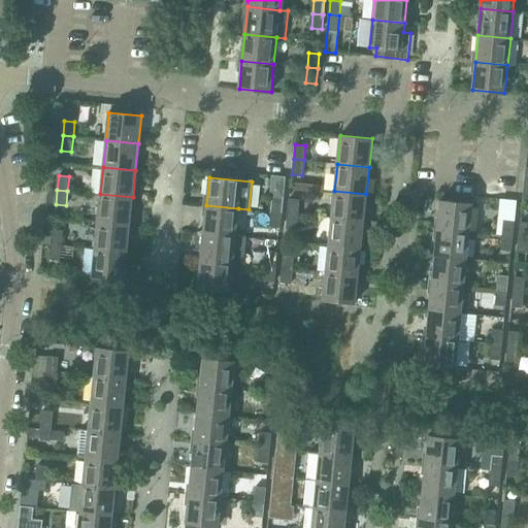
[(334,191),(332,218),(364,221),(366,194),(334,191)]
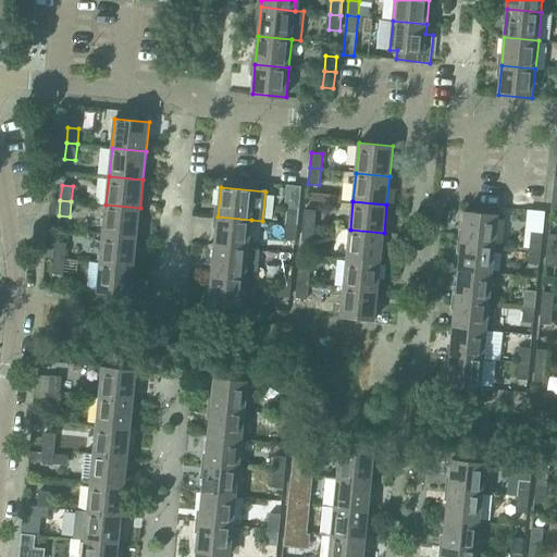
[(106,205),(103,234),(137,237),(140,208),(106,205)]
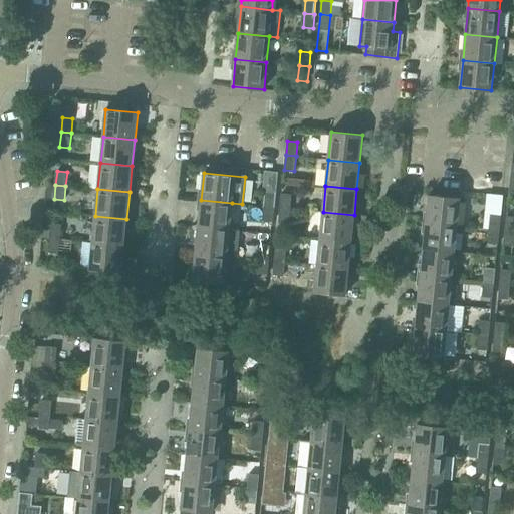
[(266,192),(264,206),(274,207),(276,193),(266,192)]
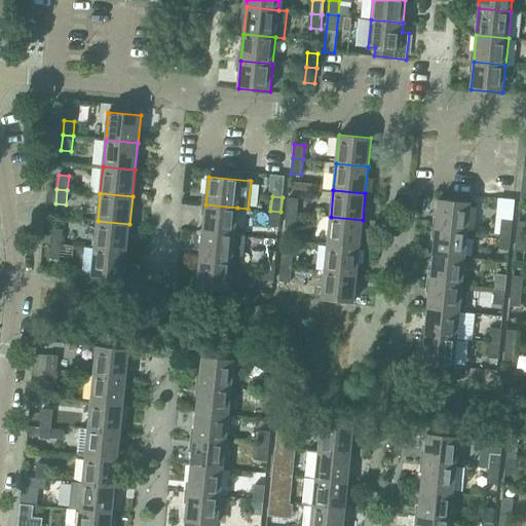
[(289,197),(287,213),(297,214),(299,198),(289,197)]
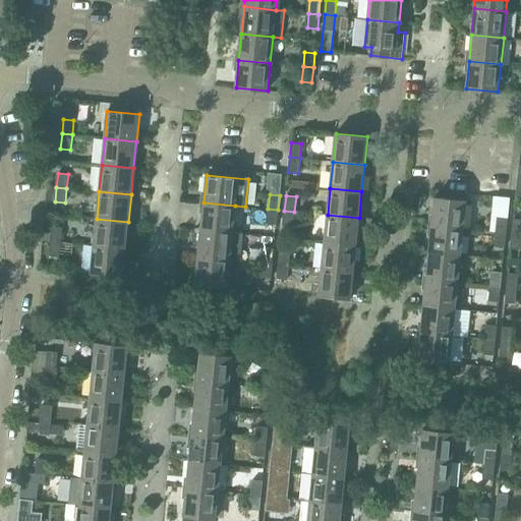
[(435,197),(431,225),(465,229),(468,201),(435,197)]
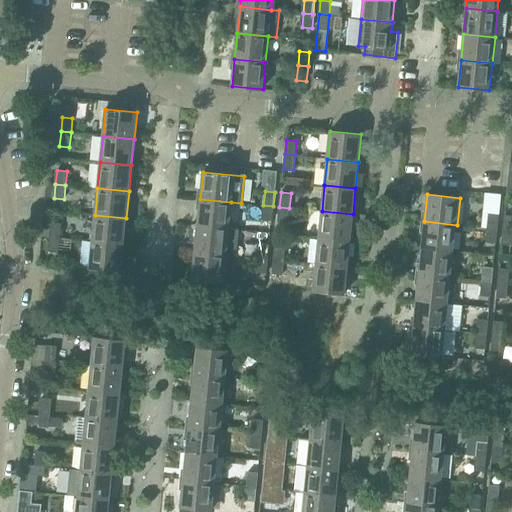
[(200,199),(197,225),(229,228),(231,202),(200,199)]
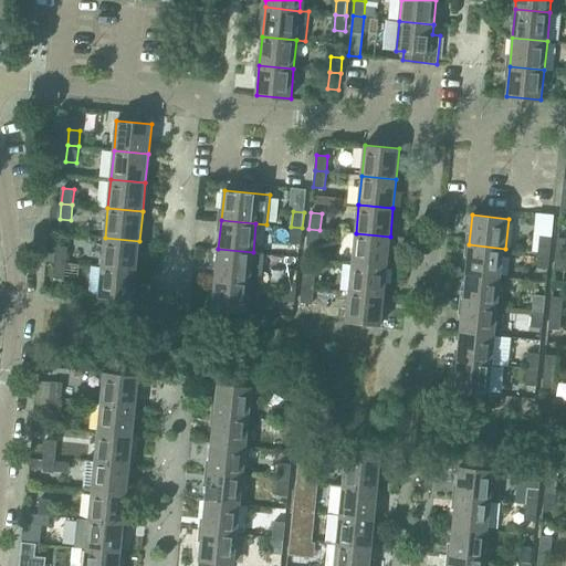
[(302,228),(291,227),(290,242),(301,243),(302,228)]
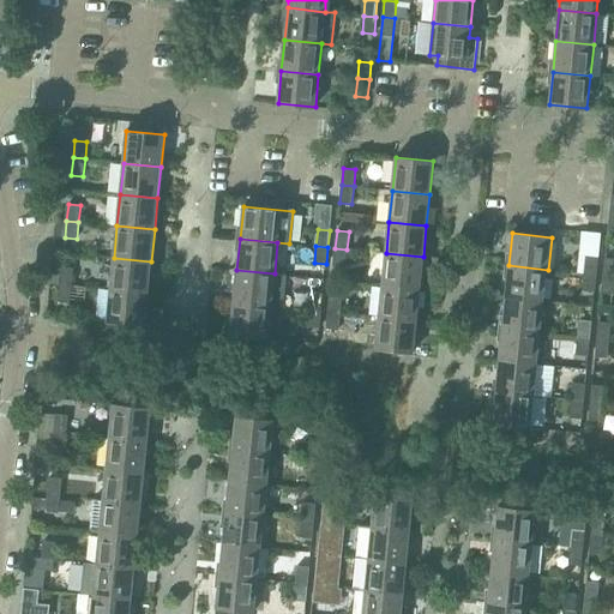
[(347,250),(335,248),(333,265),(345,266),(347,250)]
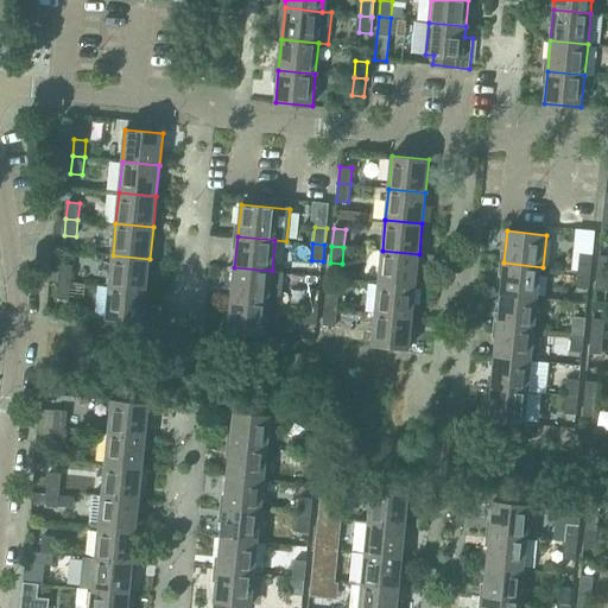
[(382,251),(379,282),(416,286),(419,254),(382,251)]
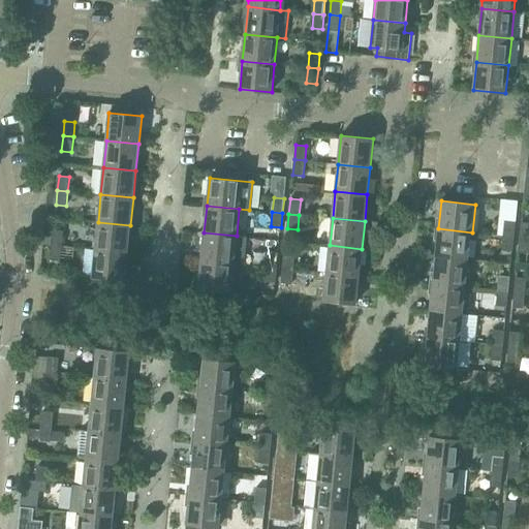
[(505,220),(503,236),(514,237),(516,222),(505,220)]
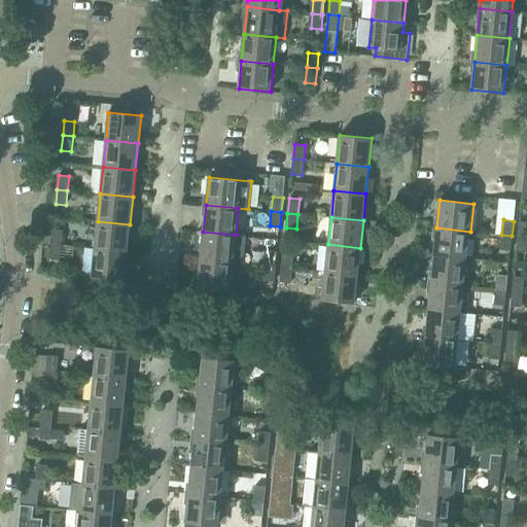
[(98,221),(95,248),(127,251),(130,224),(98,221)]
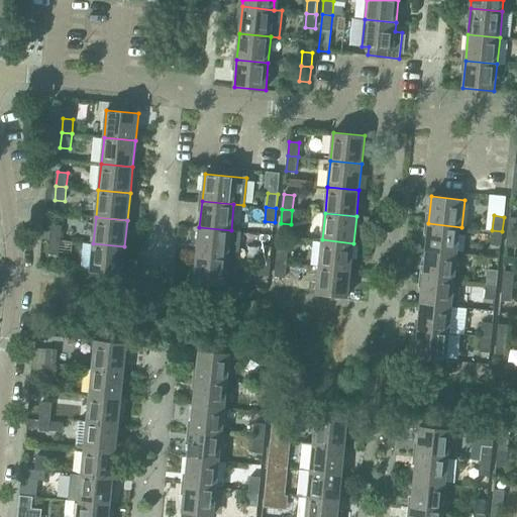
[(428,223),(426,250),(458,253),(461,227),(428,223)]
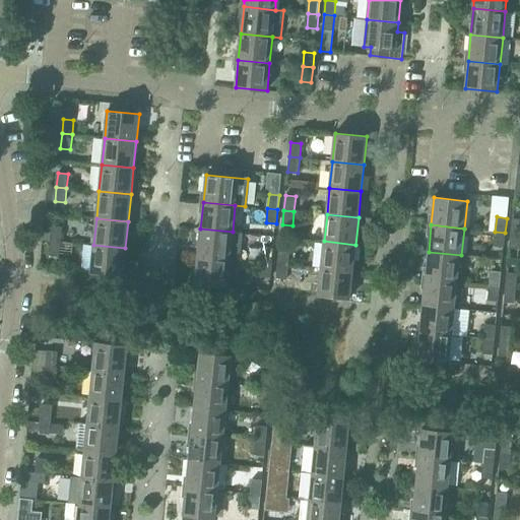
[(52,225),(51,241),(61,242),(62,226),(52,225)]
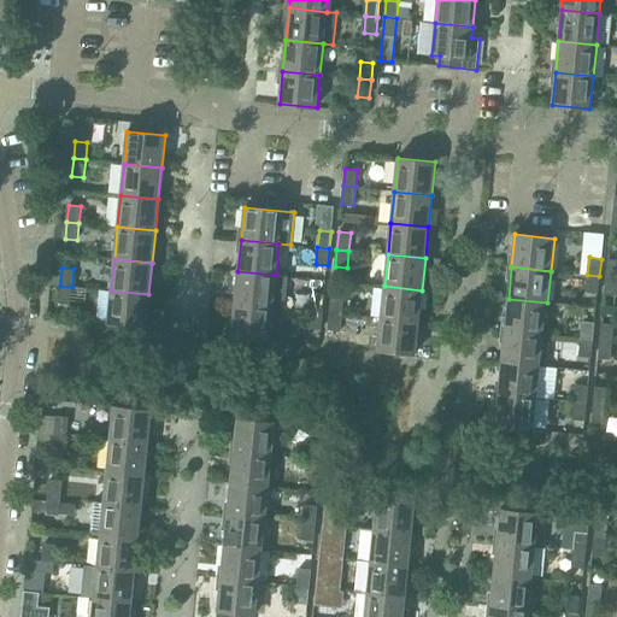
[(238,271),(235,303),(272,307),(276,275),(238,271)]
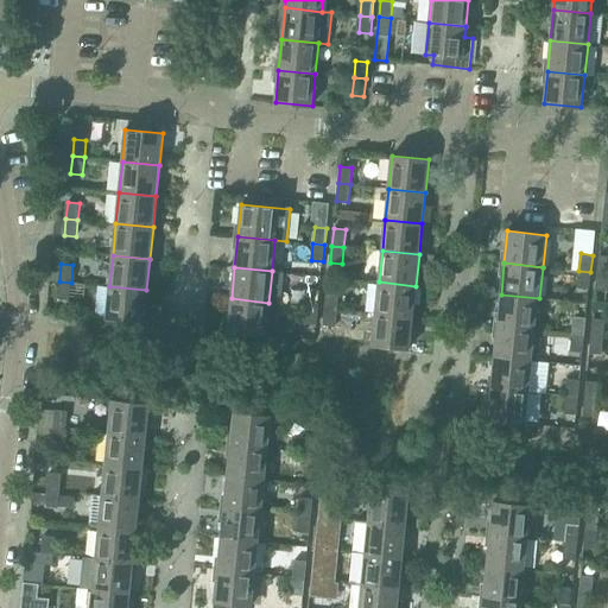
[(590,272),(578,271),(577,287),(589,289),(590,272)]
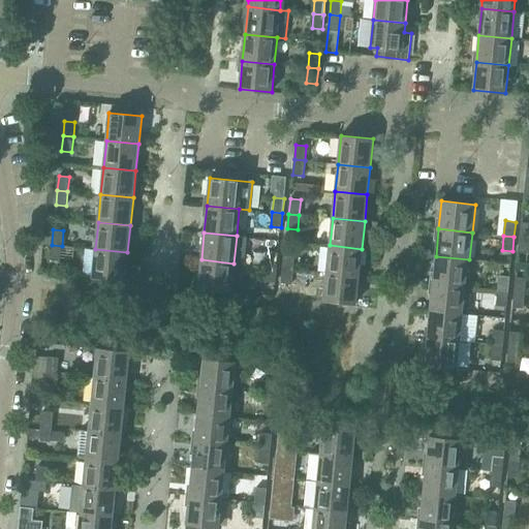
[(528,238),(521,238),(519,252),(528,252),(528,238)]
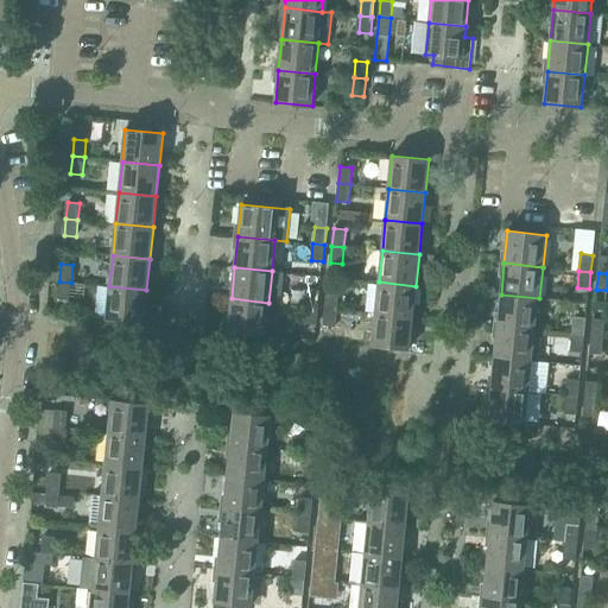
[(71,283),(59,282),(57,298),(69,299),(71,283)]
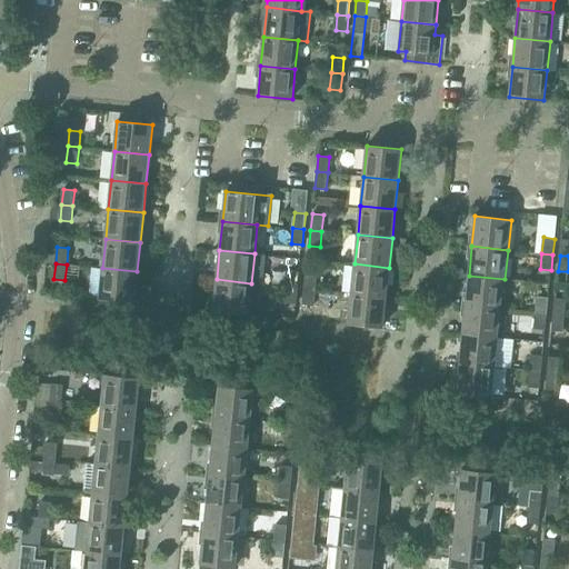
[(355,263),(351,293),(386,297),(389,268),(355,263)]
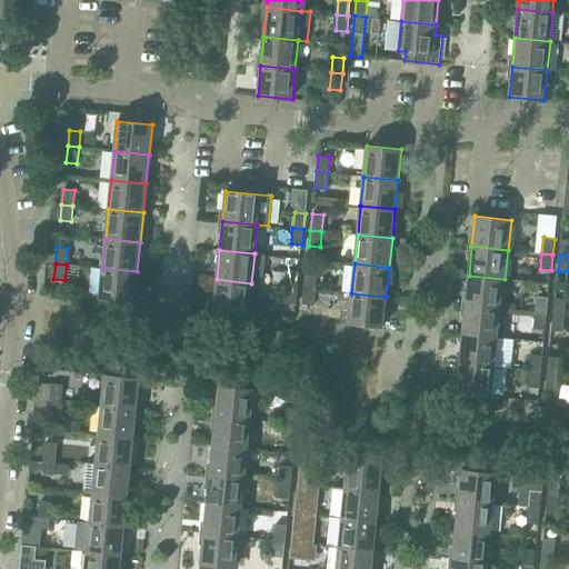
[(137,271),(102,268),(99,298),(133,301),(137,271)]
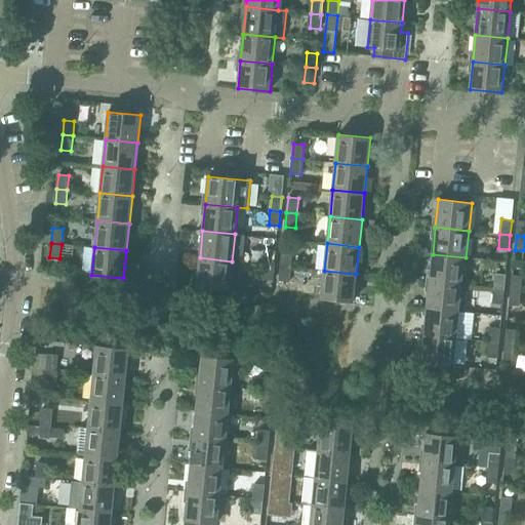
[(266,249),(265,265),(275,266),(276,250),(266,249)]
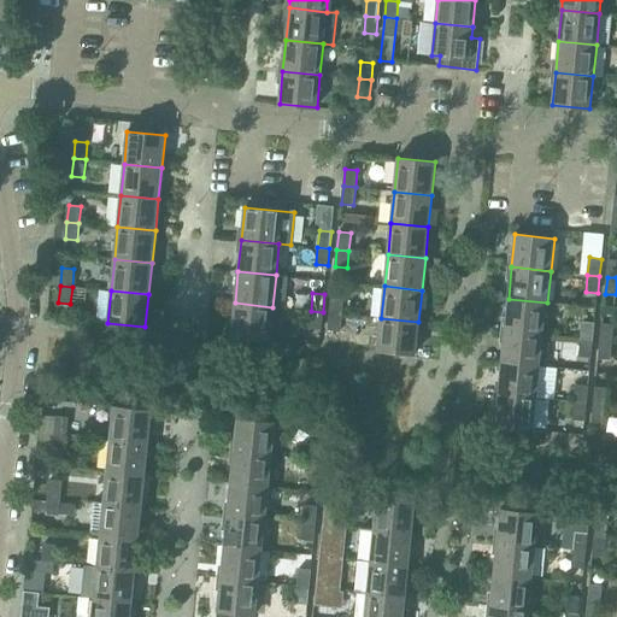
[(331,295),(330,312),(342,313),(344,297),(331,295)]
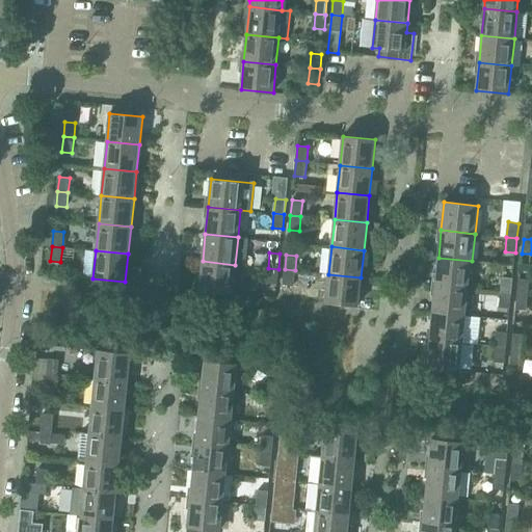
[(439,258),(435,285),(470,288),(472,261),(439,258)]
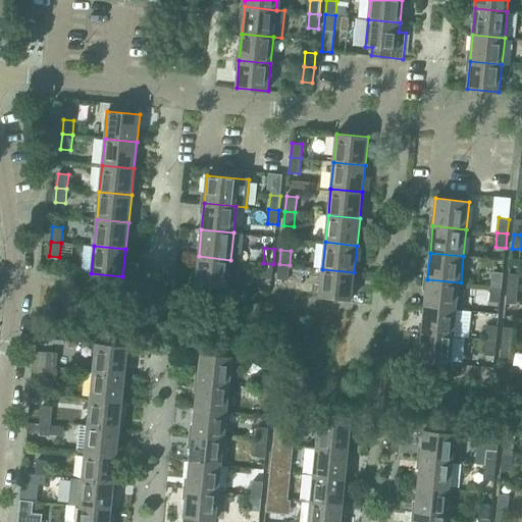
[(230,260),(199,256),(196,283),(227,288),(230,260)]
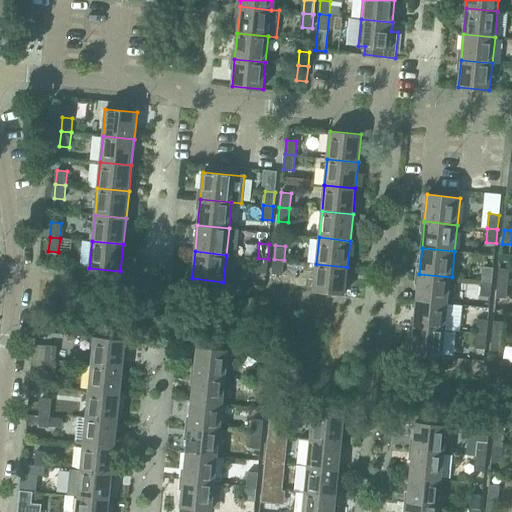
[(268,259),(258,258),(257,272),(267,273),(268,259)]
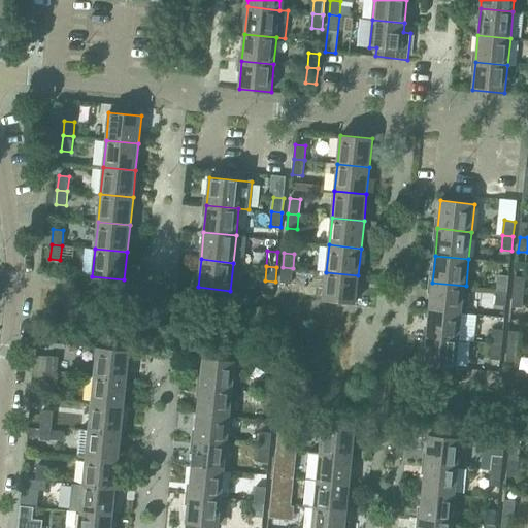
[(293,268),(283,267),(282,283),(292,284),(293,268)]
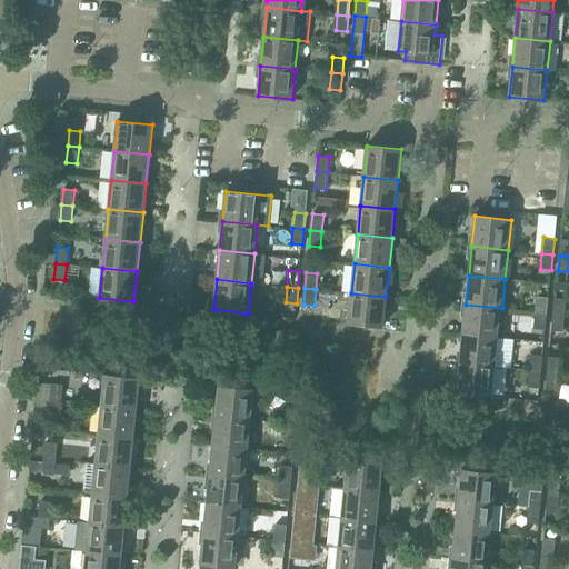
[(386,297),(351,293),(348,323),(383,327),(386,297)]
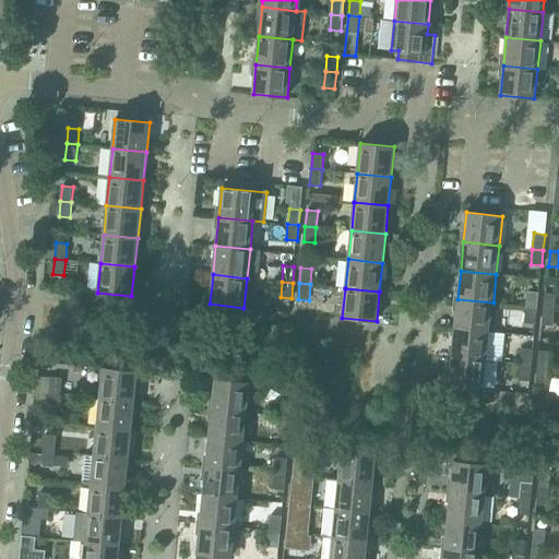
[(527,292),(526,307),(537,308),(539,293),(527,292)]
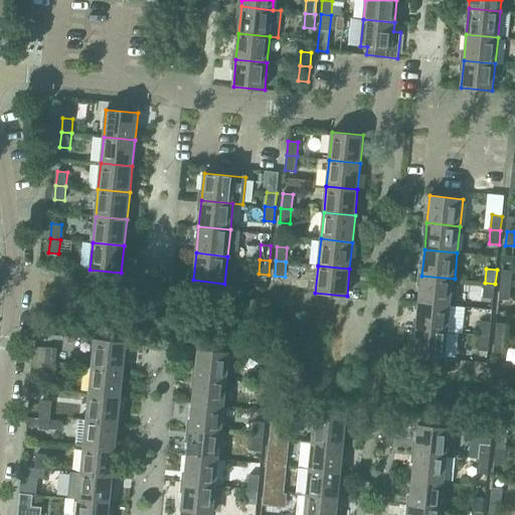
[(502,270),(501,285),(511,286),(513,271),(502,270)]
